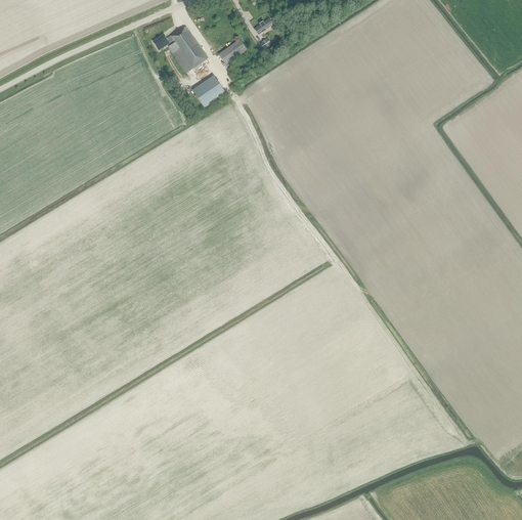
[(257,31),(265,25),(271,20),(267,15),(262,18),(261,17),(257,20),(258,22),(253,26),(257,31)]
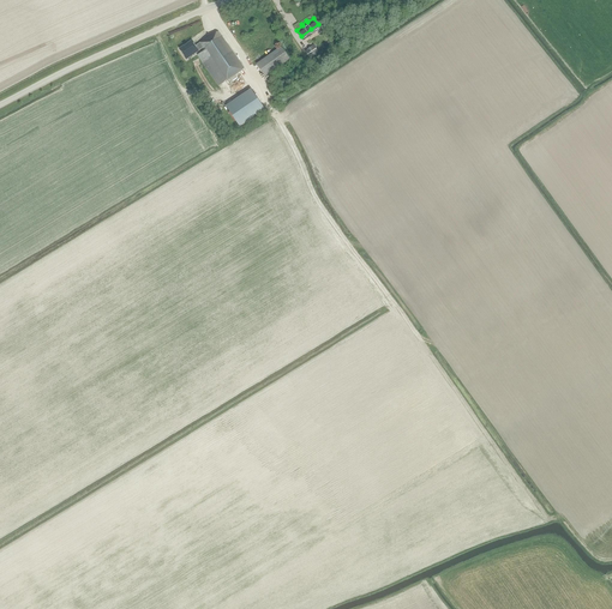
[(184,54),(201,43),(202,46),(195,50),(216,82),(241,64),(216,26),(210,30),(192,41),(190,36),(181,42),(180,42),(179,43),(178,43),(178,44),(184,54)]
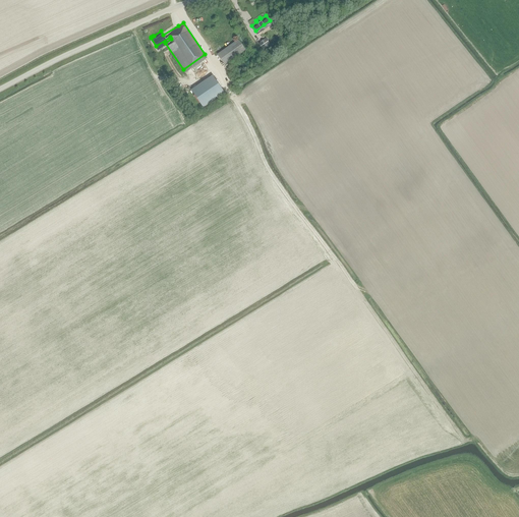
[(262,46),(269,41),(264,34),(256,40),(262,46)]
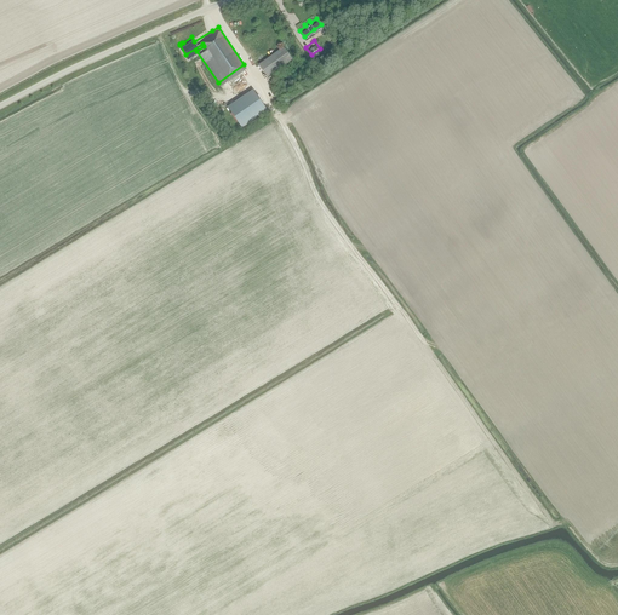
[(265,73),(291,56),(281,42),(256,61),(265,73)]
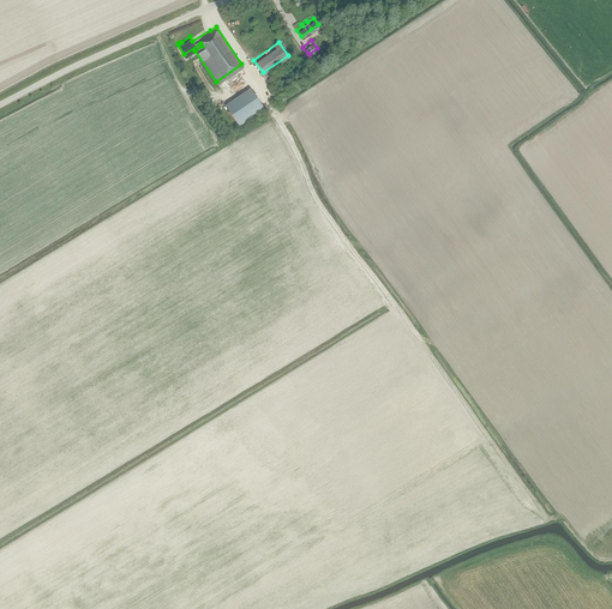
[(223,102),(238,122),(263,106),(249,84),(223,102)]
